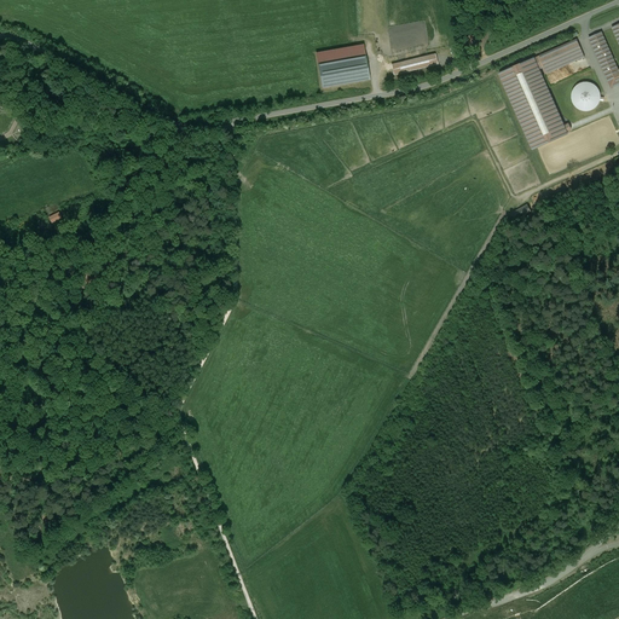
[(601,33),(589,38),(606,76),(617,71),(617,70),(618,70),(601,33)]
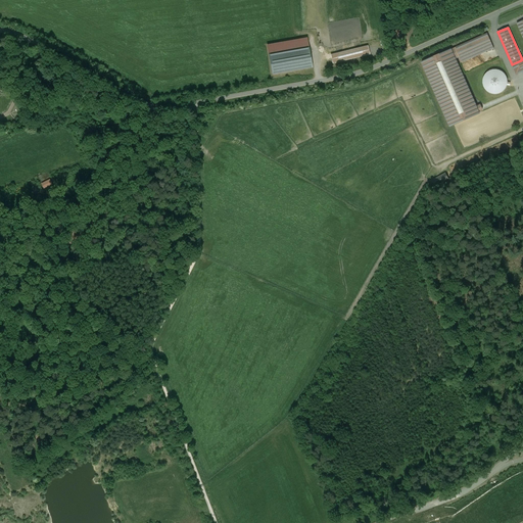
[(487,34),(454,48),(458,57),(491,43),(487,34)]
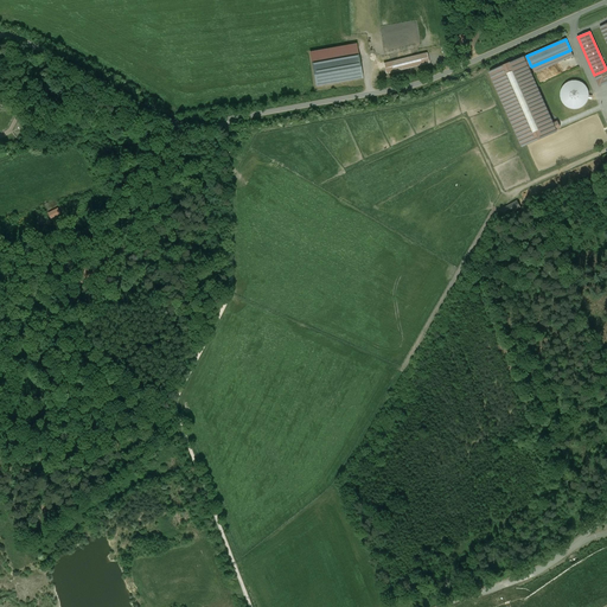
[(358,55),(312,63),(315,87),(363,78),(358,55)]
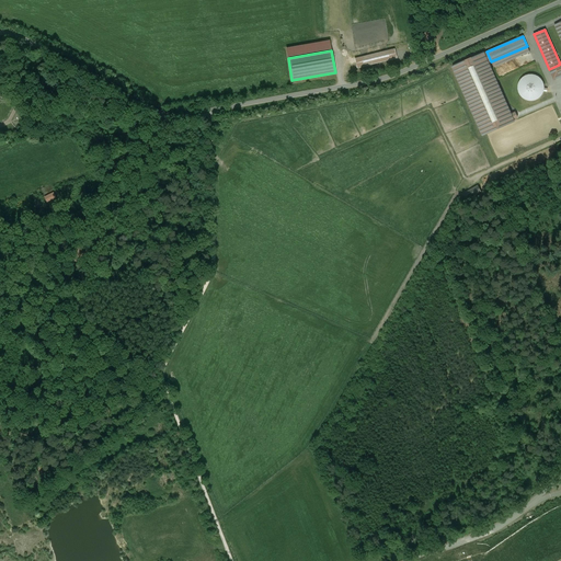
[(387,52),(355,59),(357,67),(396,58),(396,57),(389,59),(387,52)]
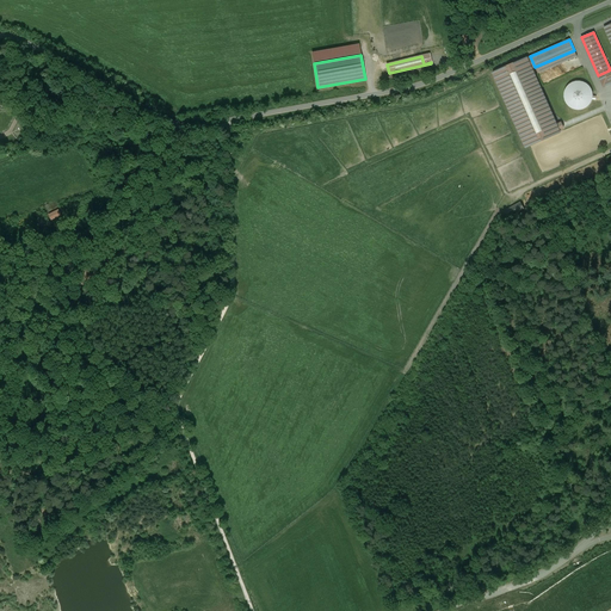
[(576,56),(537,73),(543,85),(581,67),(576,56)]
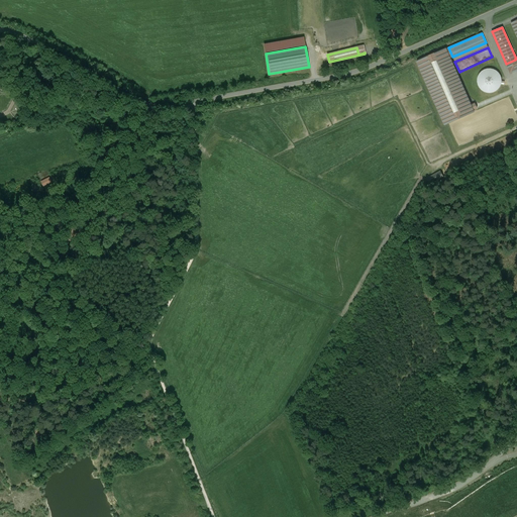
[(471,105),(445,48),(417,62),(444,124),(474,112),(473,110),(477,108),(475,103),(471,105)]
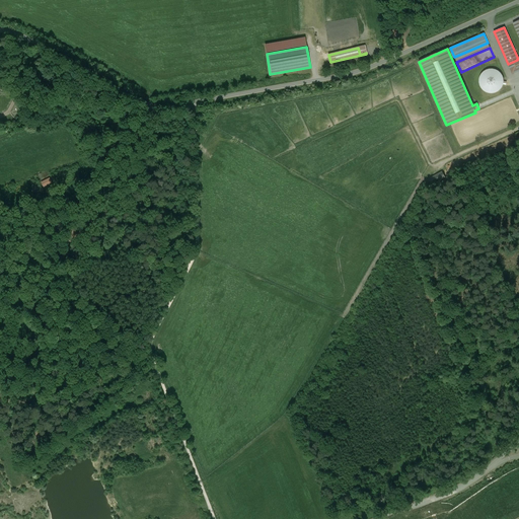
[(498,72),(495,70),(492,70),(490,70),(487,71),(484,72),(482,74),(480,77),(479,79),(479,82),(480,85),(482,87),(484,89),(486,91),(489,92),(492,92),(495,92),(497,91),(499,89),(501,87),(502,84),(506,85),(506,82),(502,81),(502,78),(501,76),(500,74),(498,72)]
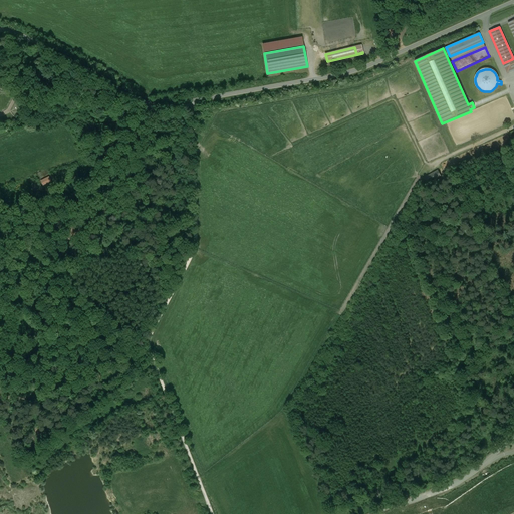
[(438,171),(424,178),(427,184),(441,176),(438,171)]
